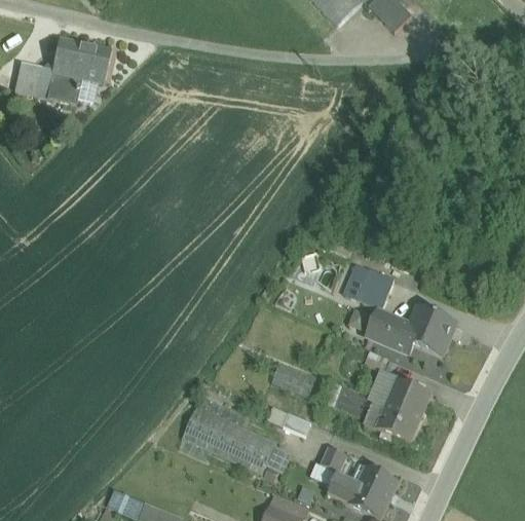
[(310,0),(336,28),(365,0),(310,0)]
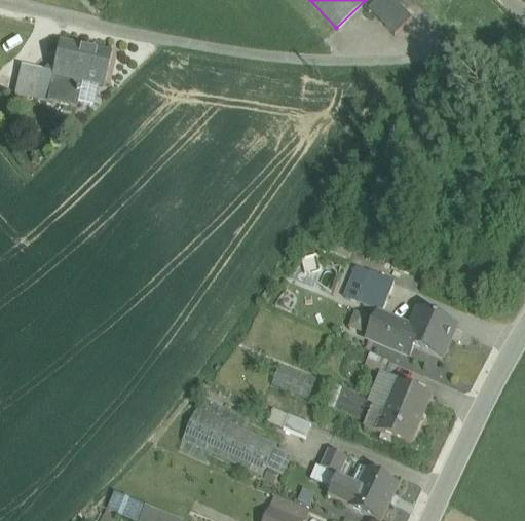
[(375,0),(368,8),(402,42),(420,26),(395,0),(375,0)]
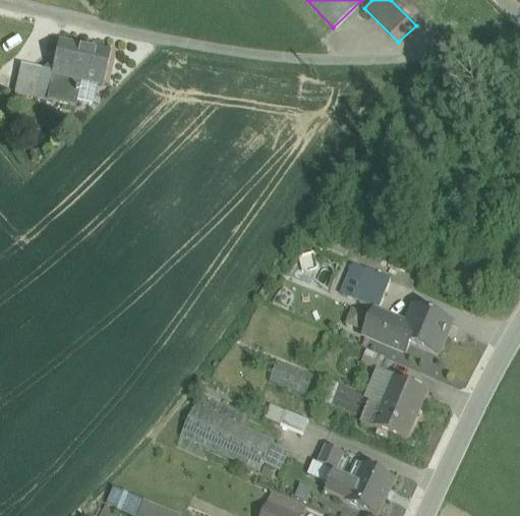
[(108,52),(55,41),(49,70),(48,71),(80,78),(95,81),(101,82),(108,52)]
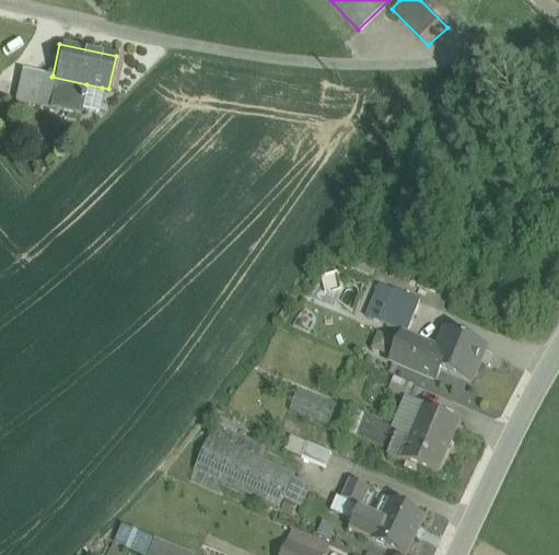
[(86,84),(51,77),(53,76),(19,68),(14,99),(80,113),(81,107),(86,84)]
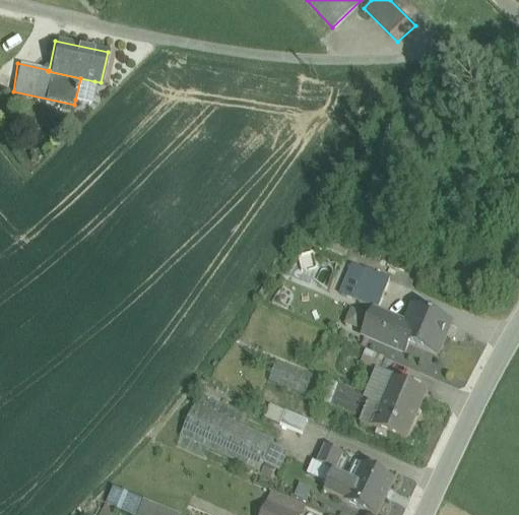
[(94,81),(80,78),(75,100),(90,103),(94,81)]
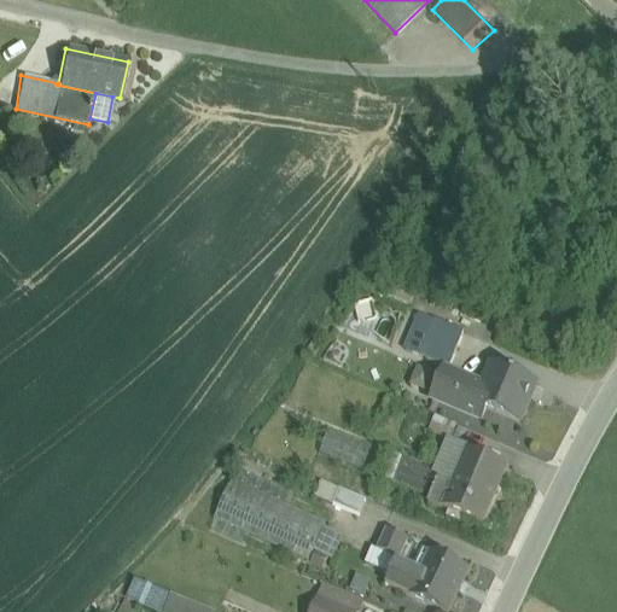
[(419,354),(434,318),(419,312),(405,347),(419,354)]
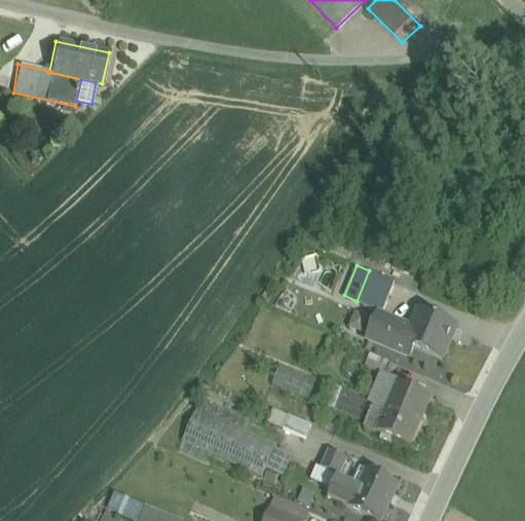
[(394,281),(370,270),(369,270),(357,301),(381,311),(394,281)]
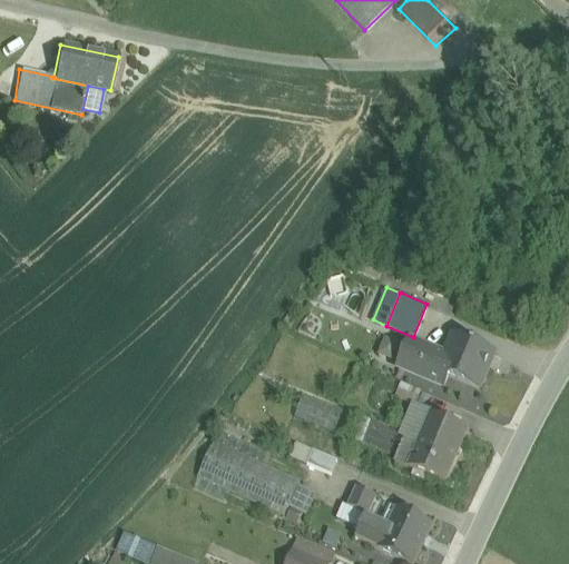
[(443,355),(410,340),(400,365),(443,384),(448,373),(479,386),(493,352),(452,334),(443,355)]
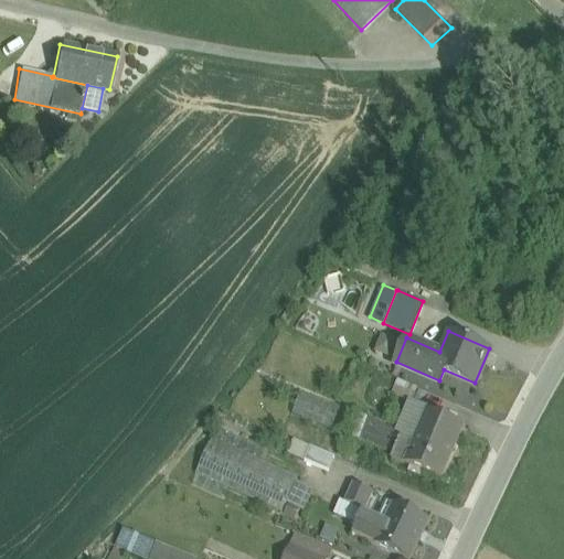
[(396,377),(391,390),(411,399),(416,385),(396,377)]
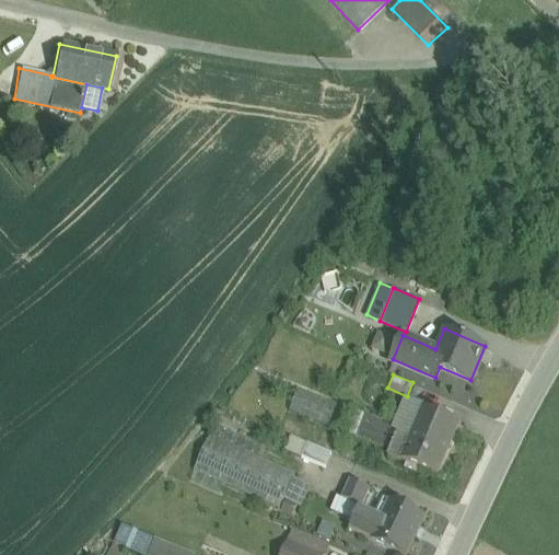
[(297,385),(288,406),(326,423),(335,401),(297,385)]
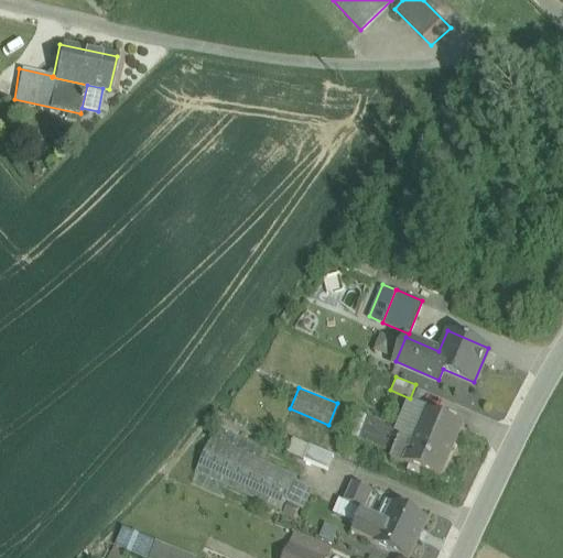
[(462,423),(422,407),(410,436),(398,431),(388,456),(440,477),(462,423)]
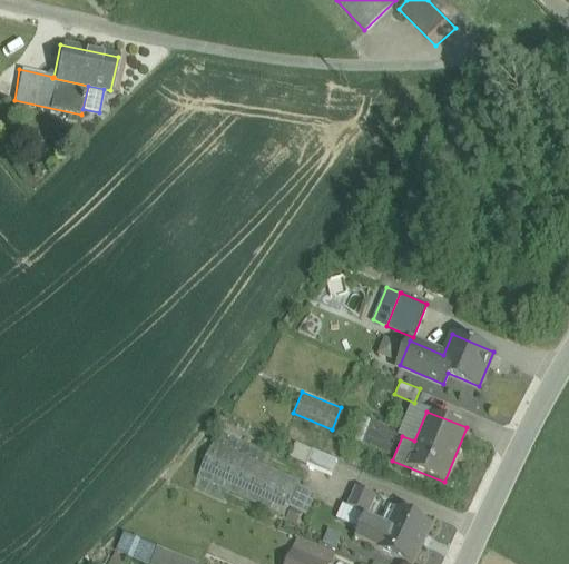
[(388,451),(396,431),(359,413),(350,433),(388,451)]
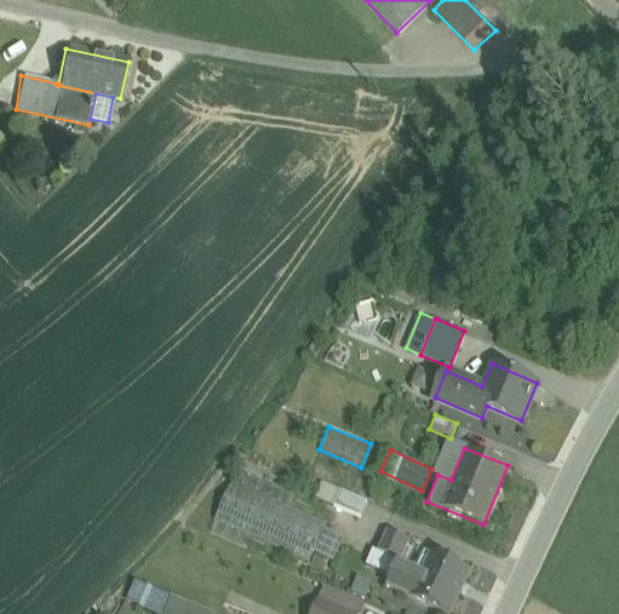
[(327,521),(233,476),(213,516),(308,560),(313,550),(324,527),(327,521)]
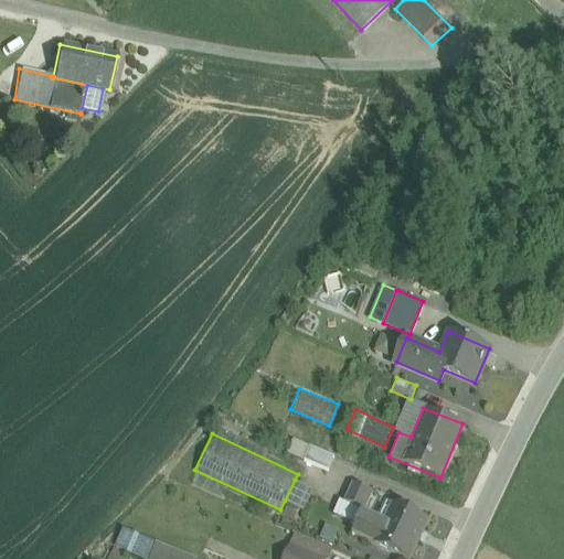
[(329,452),(293,437),(286,451),(301,457),(302,454),(325,464),(329,452)]
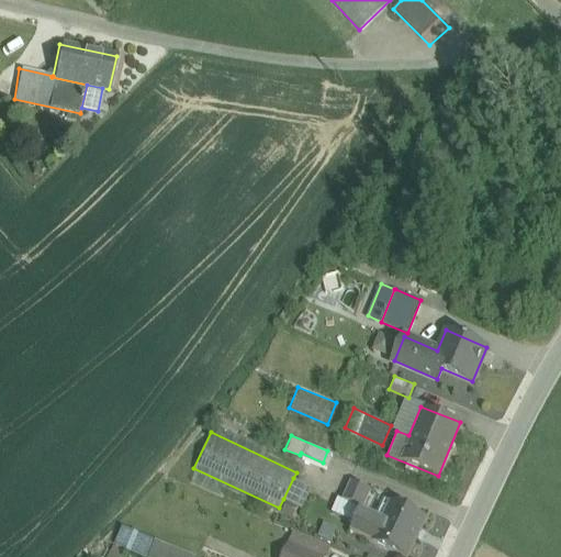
[(311,486),(293,478),(283,499),(285,500),(285,499),(298,503),(298,505),(301,507),(311,486)]
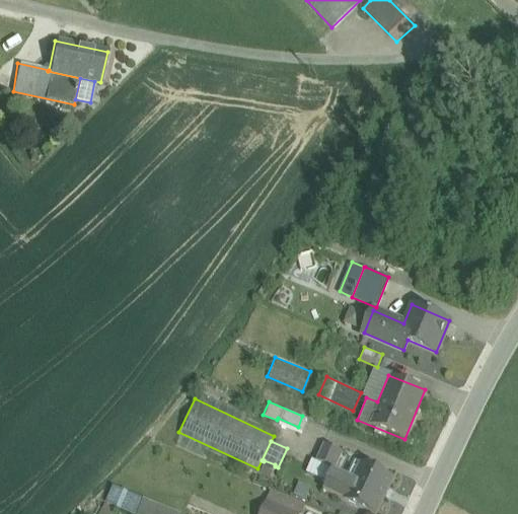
[(342,449),(323,442),(316,459),(335,467),(342,449)]
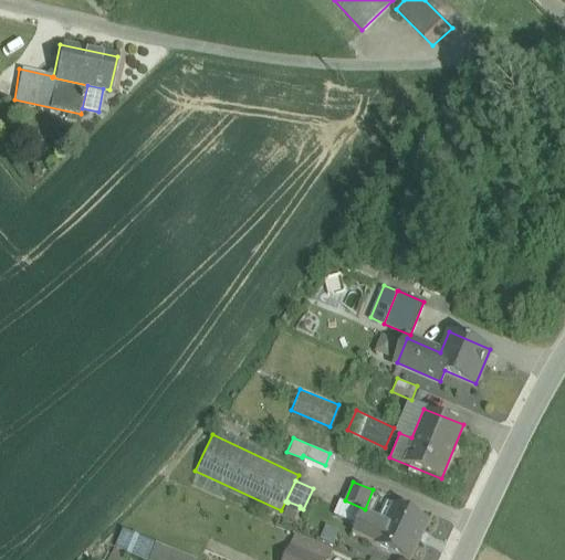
[(300,506),(288,502),(288,503),(283,511),(295,517),(300,508),(300,506)]
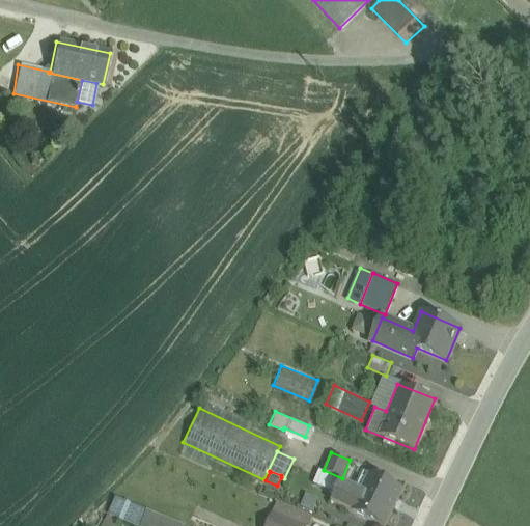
[(368,479),(361,476),(355,489),(339,481),(331,500),(384,525),(400,489),(370,474),(368,479)]
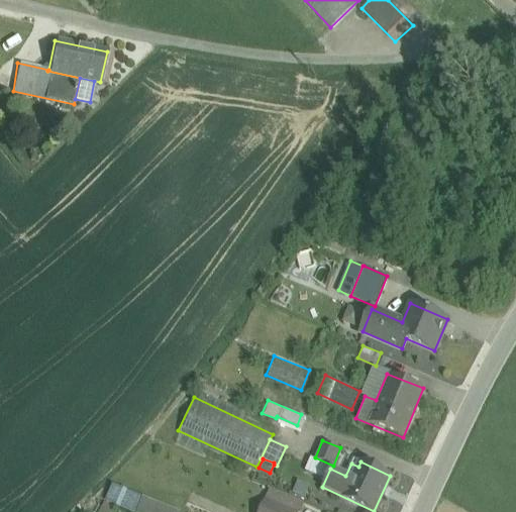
[(296,476),(291,489),(303,493),(308,480),(296,476)]
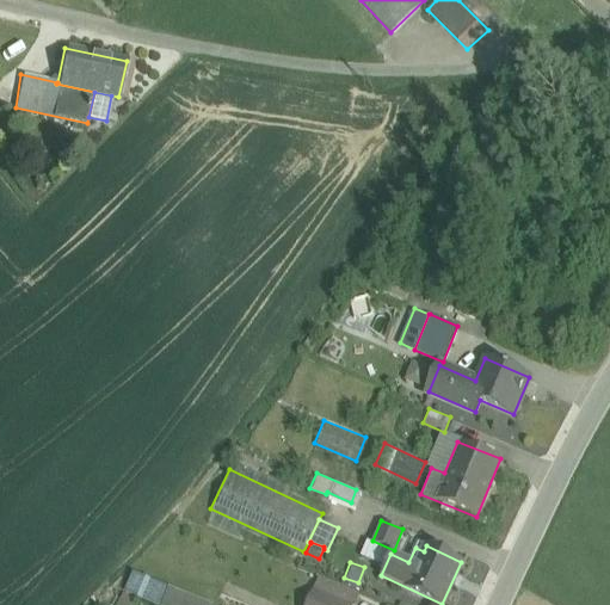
[(130,569),(123,588),(158,603),(166,585),(130,569)]
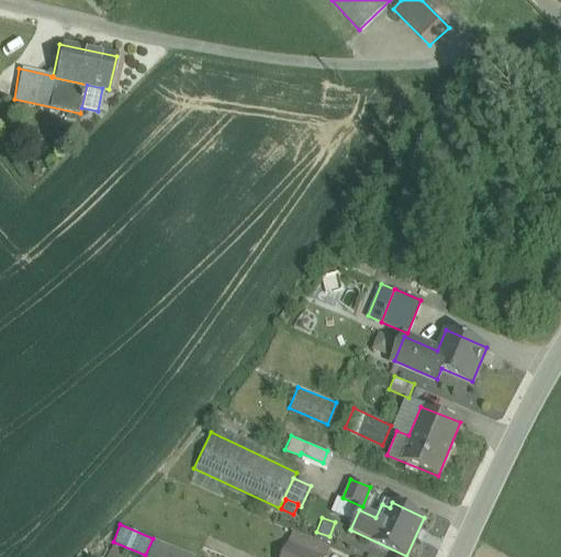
[(328,544),(292,527),(287,541),(324,556),(328,544)]
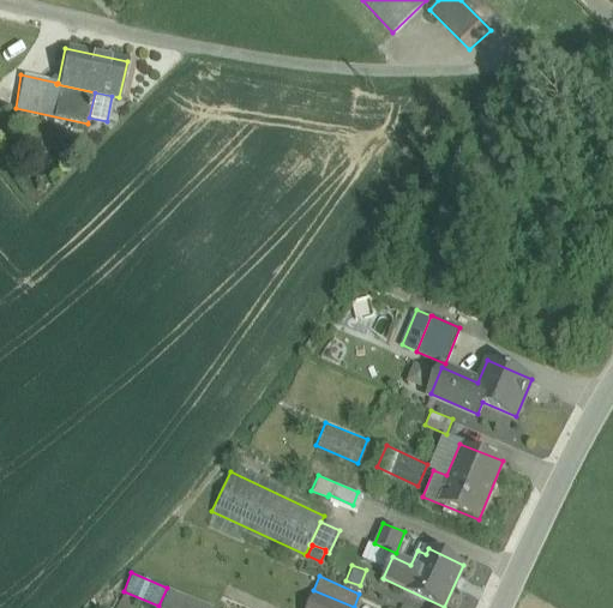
[(313,590),(305,607),(353,607),(354,607),(313,590)]
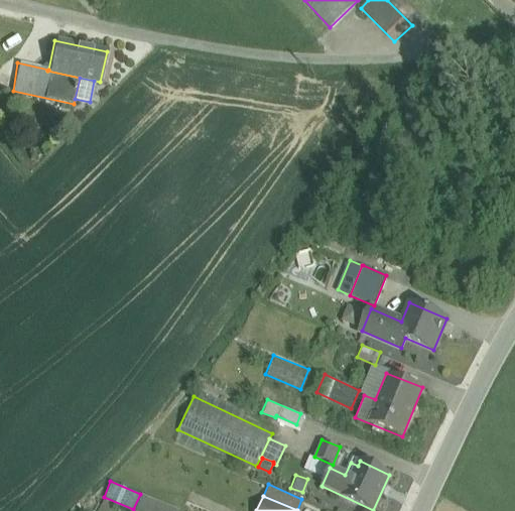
All buildings are outlined.
